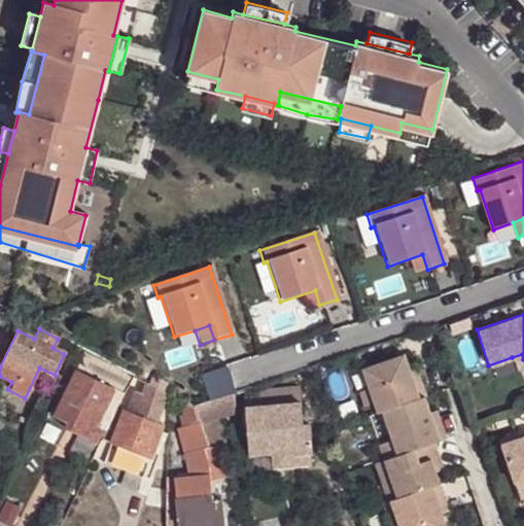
[(523,359),(522,354),(512,357),(516,370),(523,365),(523,359)]
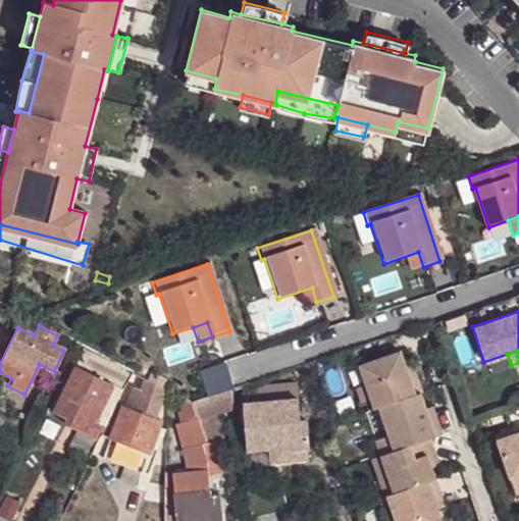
[(377,408),(392,450),(427,437),(438,433),(433,418),(426,420),(422,409),(416,392),(418,391),(414,378),(408,380),(404,368),(398,353),(357,367),(363,387),(368,400),(372,410),(377,408)]
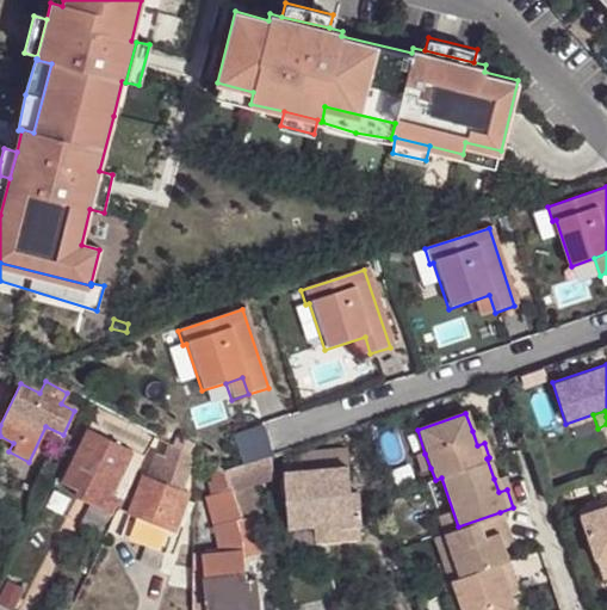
[(479,429),(472,431),(477,445),(484,443),(479,429)]
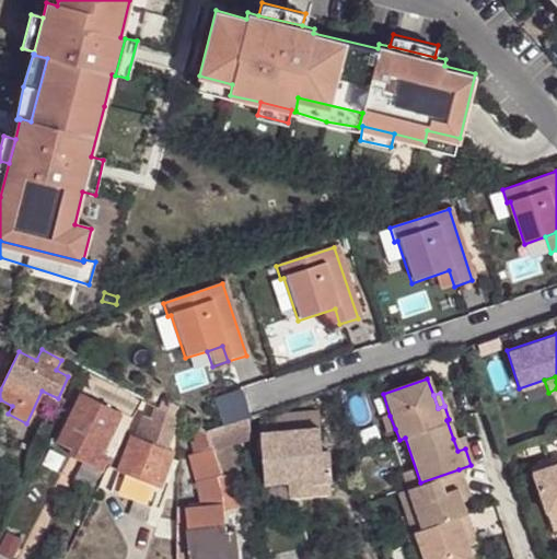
[(85,457),(82,462),(100,470),(106,456),(100,452),(119,412),(81,394),(57,442),(72,451),(85,457)]
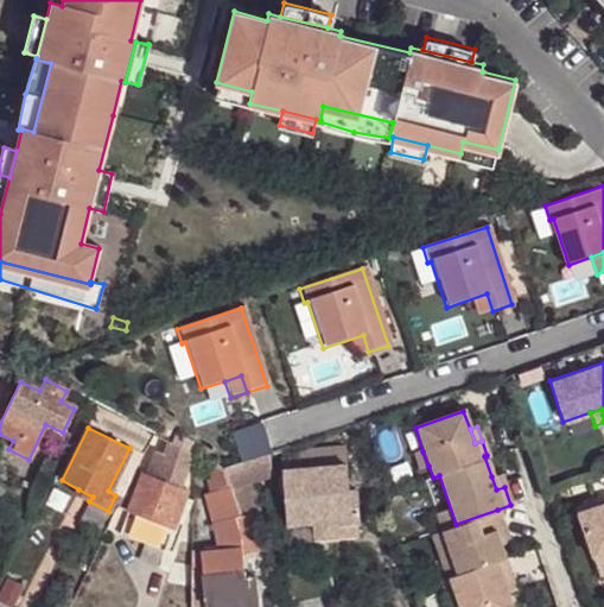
[(175,436),(170,446),(186,454),(191,444),(175,436)]
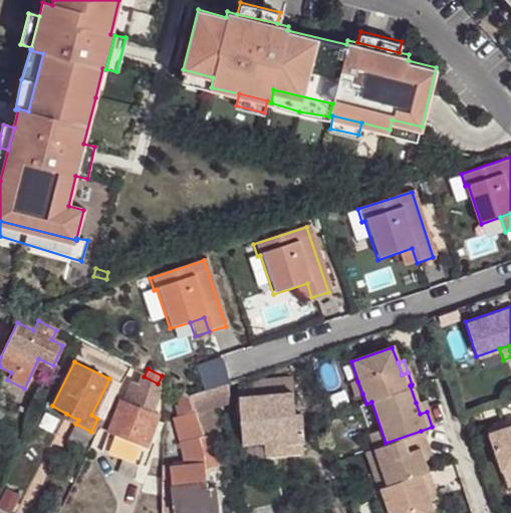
[(129,382),(122,402),(119,401),(100,450),(138,465),(157,415),(151,413),(161,385),(158,383),(144,376),(140,374),(136,385),(129,382)]
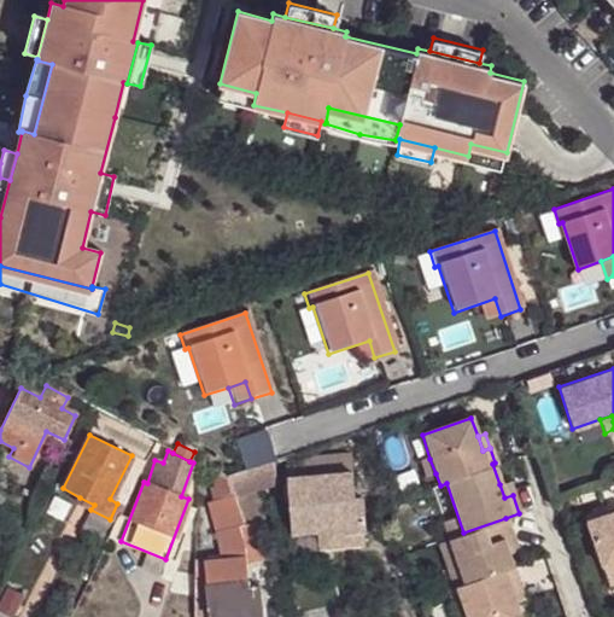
[(351,499),(348,454),(310,453),(284,466),(288,531),(316,530),(328,529),(329,546),(360,543),(360,531),(362,531),(360,499),(351,499)]
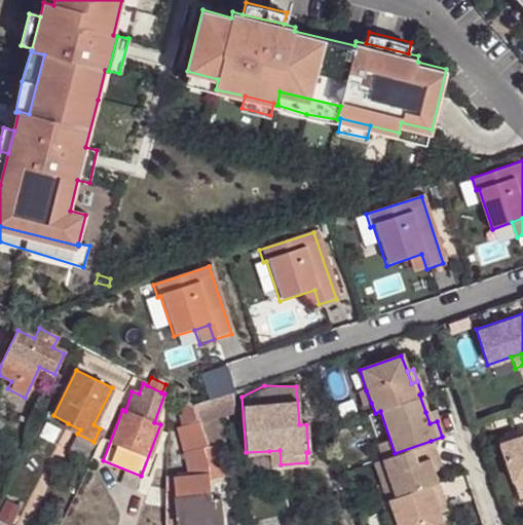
[(362,406),(371,403),(366,390),(357,394),(362,406)]
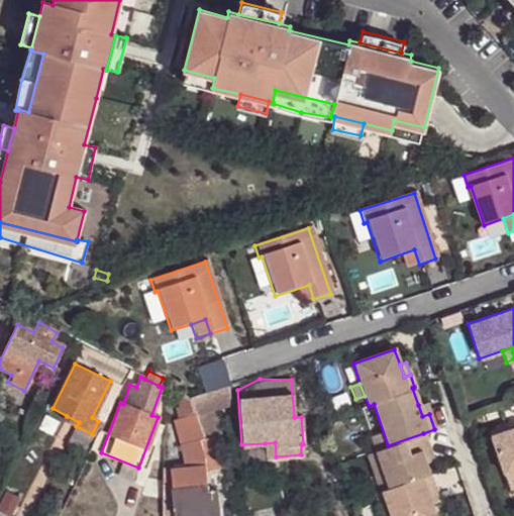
[(227,402),(226,389),(225,386),(223,387),(188,398),(189,401),(201,439),(211,436),(217,435),(210,411),(224,406),(227,402)]
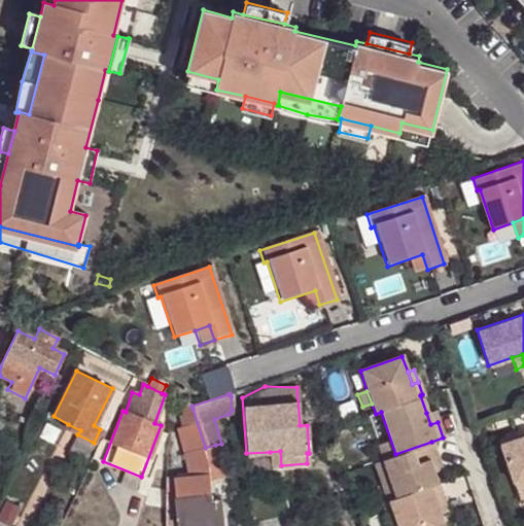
[(205,448),(193,409),(179,401),(182,415),(178,417),(182,427),(176,429),(185,458),(186,477),(164,479),(164,525),(181,523),(180,525),(223,525),(221,498),(210,499),(210,496),(207,478),(225,476),(215,445),(205,448)]
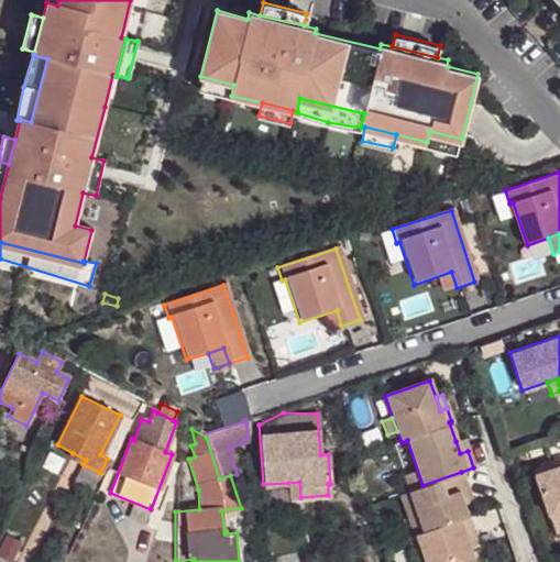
[(463,438),(456,441),(460,453),(468,451),(463,438)]
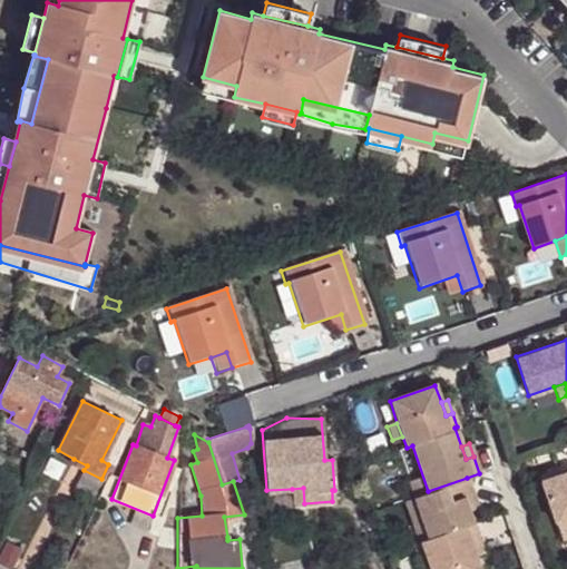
[(397,450),(413,497),(428,491),(412,445),(407,448),(397,450)]
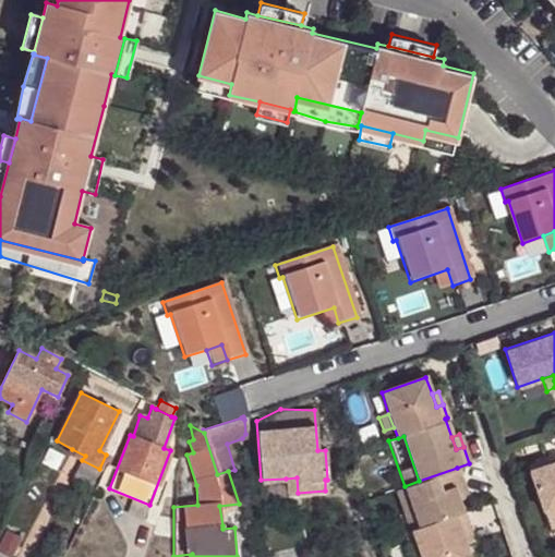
[(69,455),(82,460),(85,456),(72,449),(69,455)]
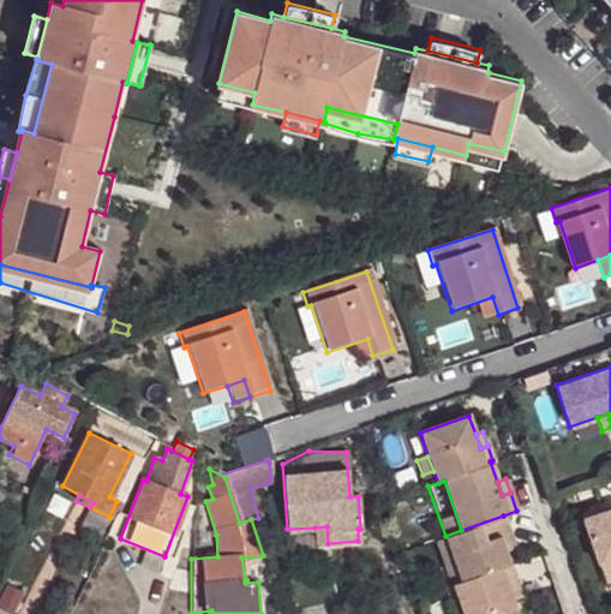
[(610,510),(585,519),(599,564),(610,559),(610,510)]
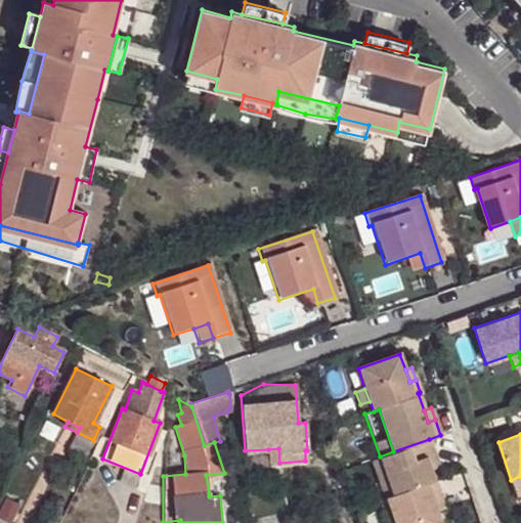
[(393,451),(380,456),(393,494),(385,496),(389,507),(394,522),(440,522),(436,510),(432,498),(439,495),(431,469),(426,456),(434,454),(429,439),(393,451)]
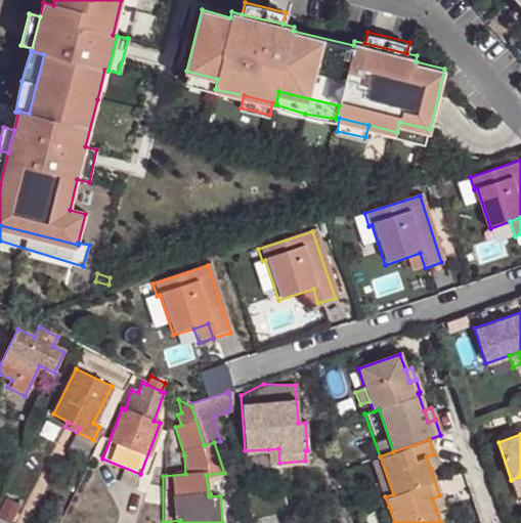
[(278,448),(268,449),(269,464),(279,463),(278,448)]
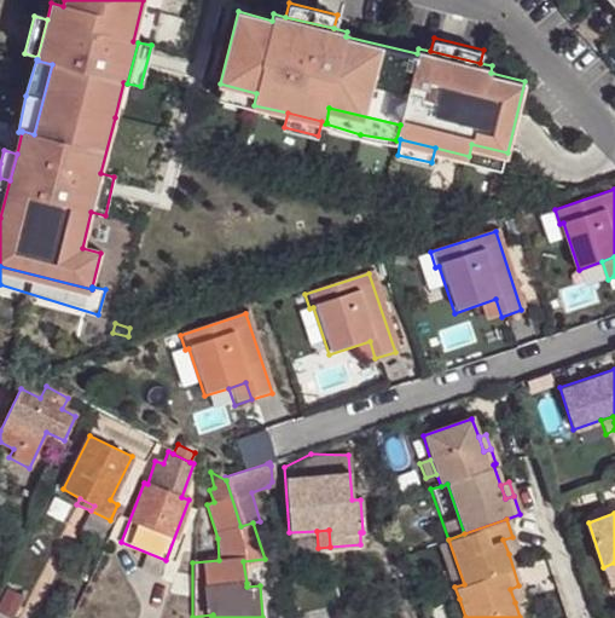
[(517,550),(512,537),(503,539),(509,554),(517,550)]
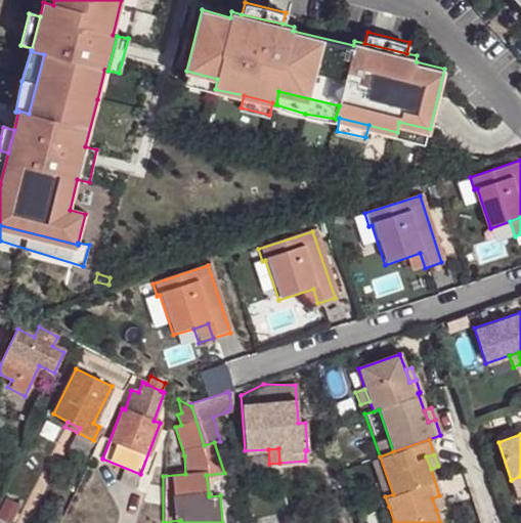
[(380,456),(372,459),(385,496),(393,494),(380,456)]
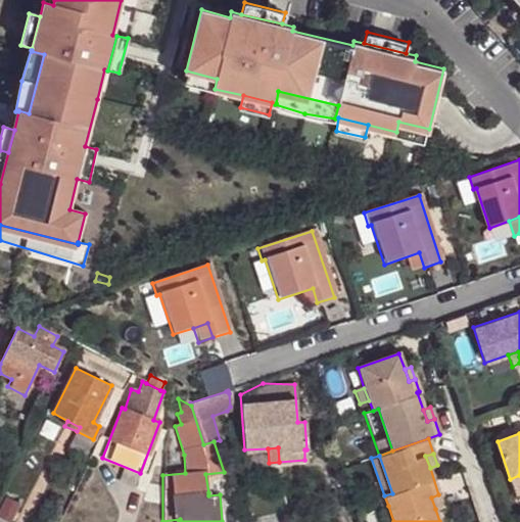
[(519,475),(510,479),(515,494),(519,491),(519,475)]
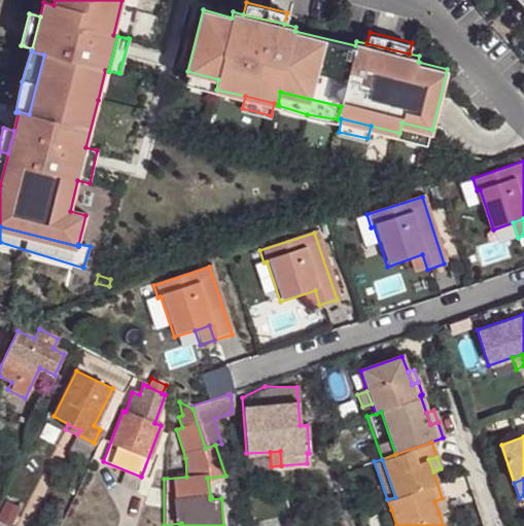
[(446,511),(442,498),(434,501),(439,513),(446,511)]
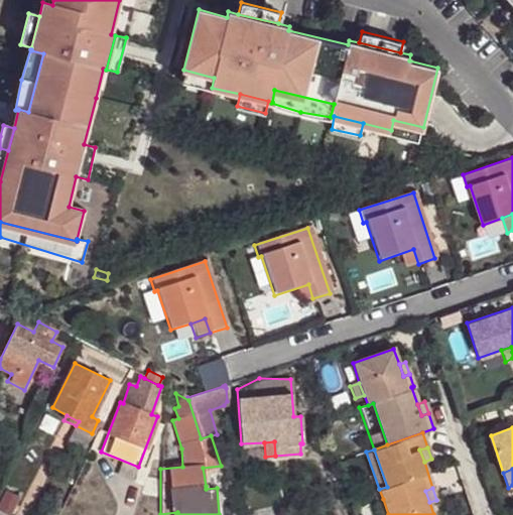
[(378,514),(388,514),(383,499),(374,502),(378,514)]
